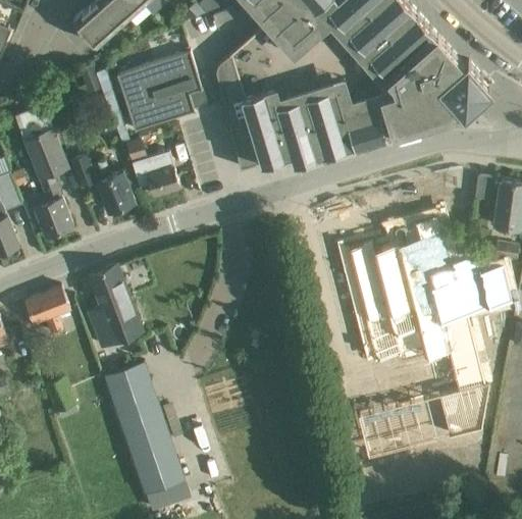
[(127,18),(111,0),(95,0),(89,5),(112,32),(127,18)]
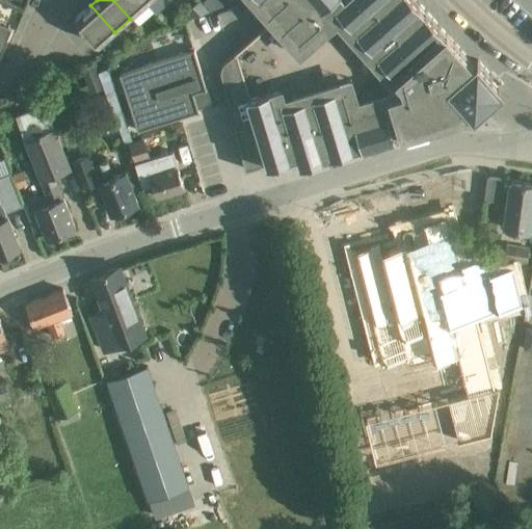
[(145,4),(140,0),(113,0),(130,19),(145,4)]
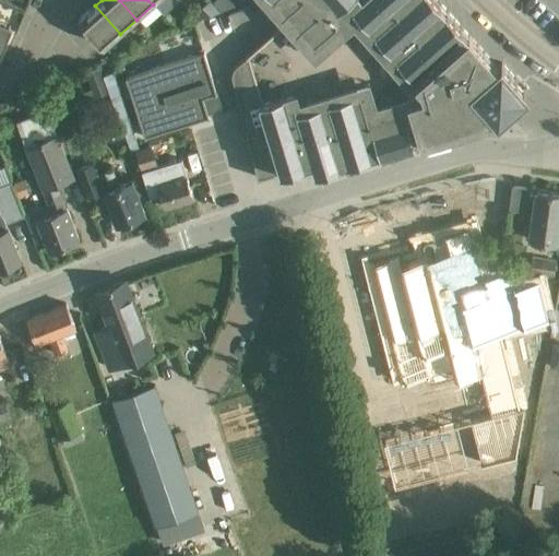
[(232,81),(232,82),(259,180),(306,167),(314,164),(318,174),(416,143),(415,141),(423,138),(424,139),(486,119),(497,116),(499,118),(525,94),(501,66),(496,70),(494,67),(435,0),(264,0),(272,9),(286,25),(236,68),(234,70),(233,72),(232,73),(232,75),(232,79),(232,81)]
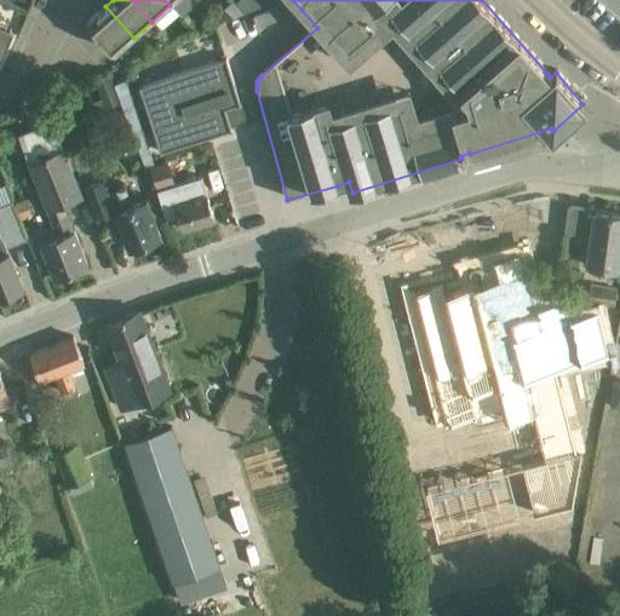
[(245,17),(233,4),(214,19),(220,27),(245,17)]
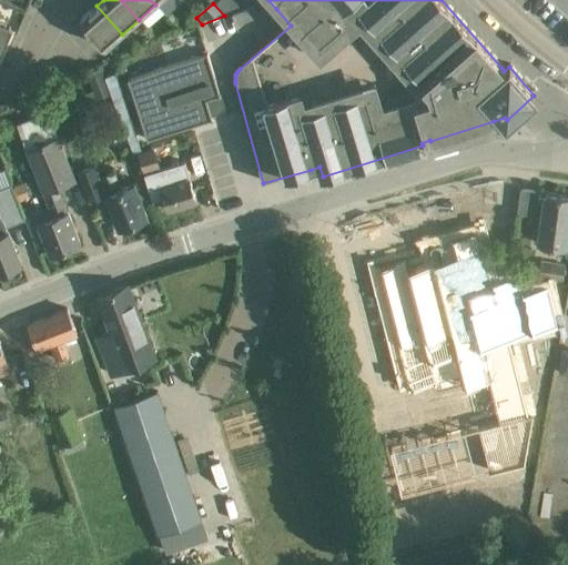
[(122,34),(97,6),(80,21),(104,50),(122,34)]
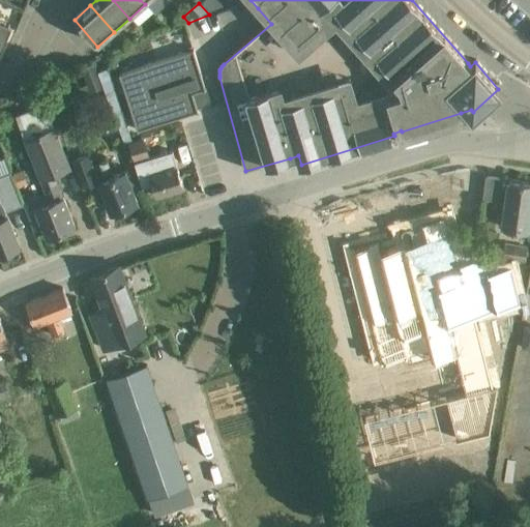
[(236,10),(216,18),(219,28),(239,20),(236,10)]
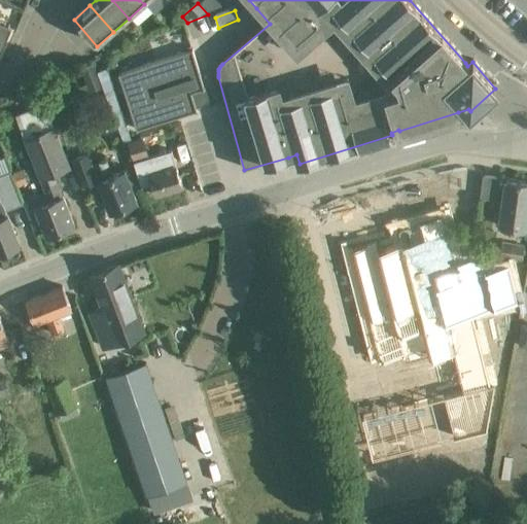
[(0,56),(11,30),(0,25),(0,56)]
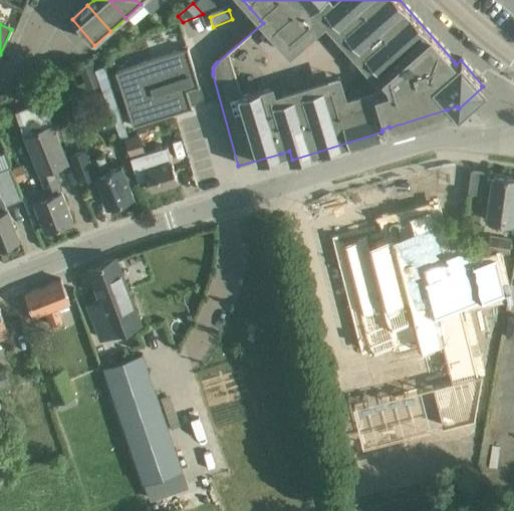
[(190,49),(188,50),(117,71),(134,128),(194,109),(191,99),(204,95),(190,49)]
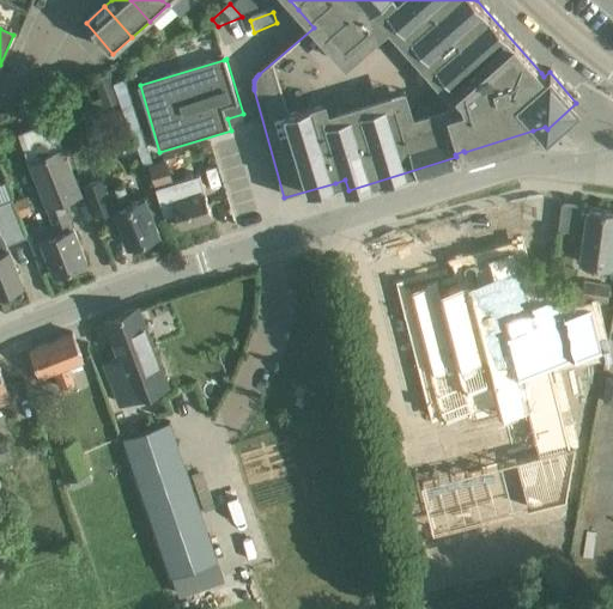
[(46,99),(26,107),(30,116),(49,110),(46,99)]
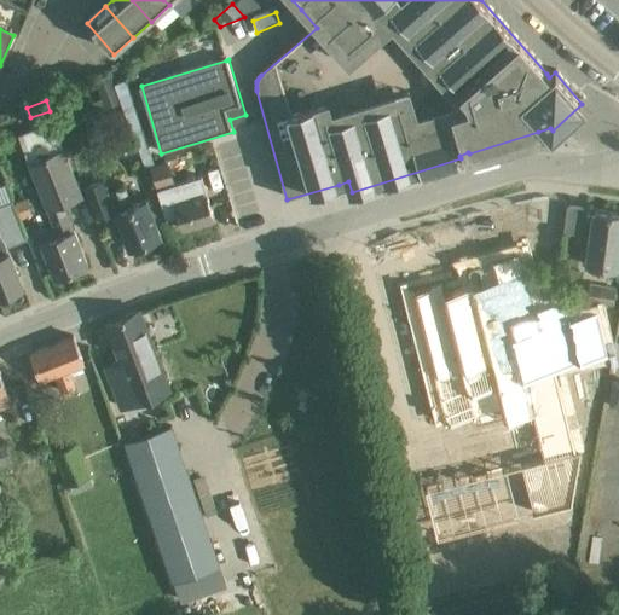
[(74,236),(65,216),(63,208),(84,201),(64,151),(63,151),(53,123),(17,138),(46,213),(52,228),(25,238),(39,273),(51,268),(56,280),(88,268),(75,235),(74,236)]
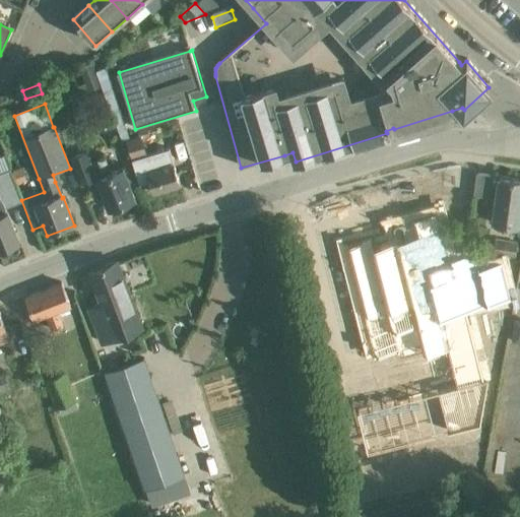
[(131,160),(146,155),(141,138),(126,142),(131,160)]
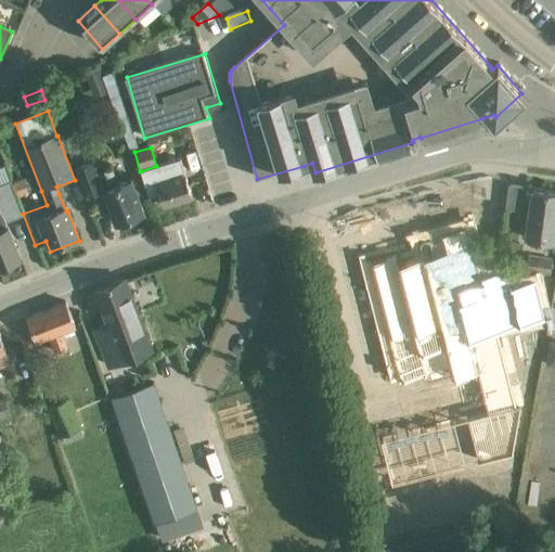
[(111,170),(99,175),(94,163),(75,170),(86,201),(103,194),(116,226),(145,214),(132,181),(117,187),(111,170)]
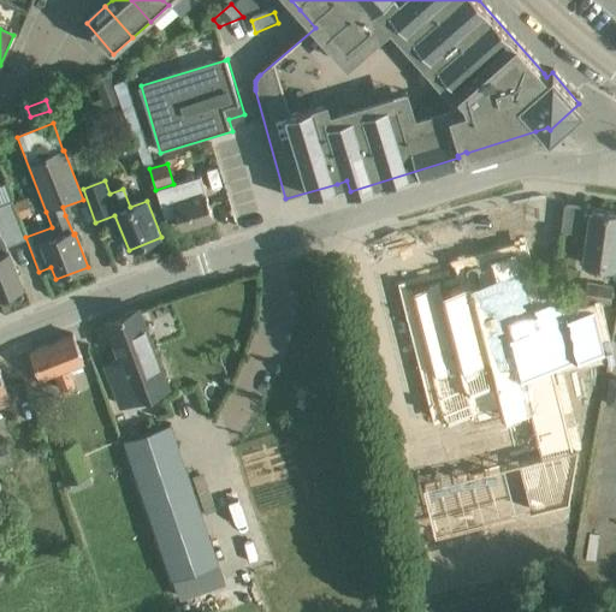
[(209,221),(213,221),(202,185),(188,190),(185,183),(158,191),(167,220),(177,217),(181,231),(199,225),(200,230),(211,226),(209,221)]
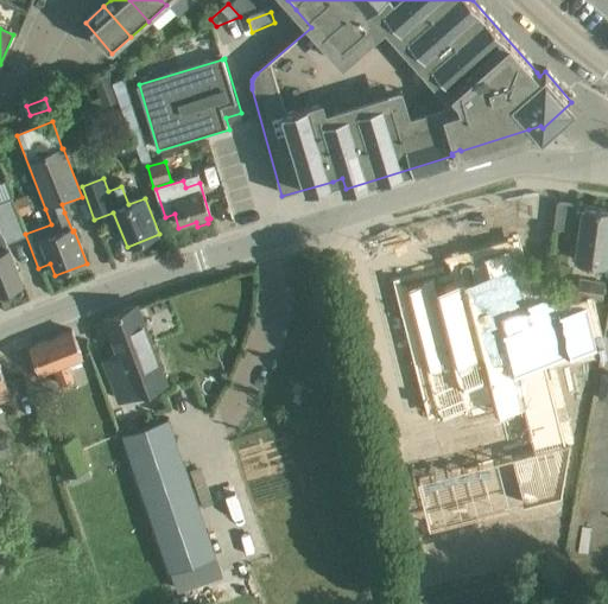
[(13,203),(19,218),(31,214),(26,198),(13,203)]
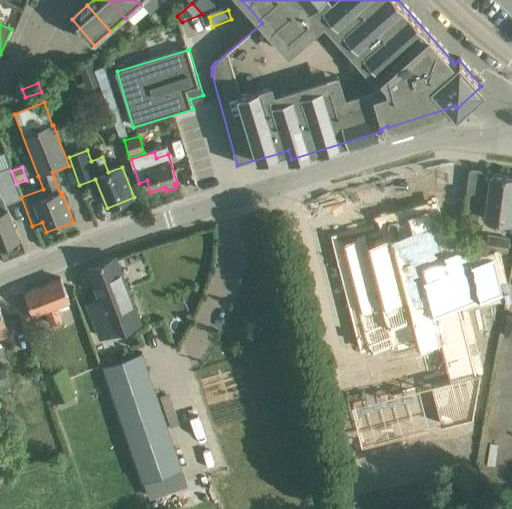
[(0,197),(1,200),(0,200),(0,249),(20,242),(7,206),(21,201),(15,184),(16,184),(11,171),(10,169),(0,172),(0,197)]
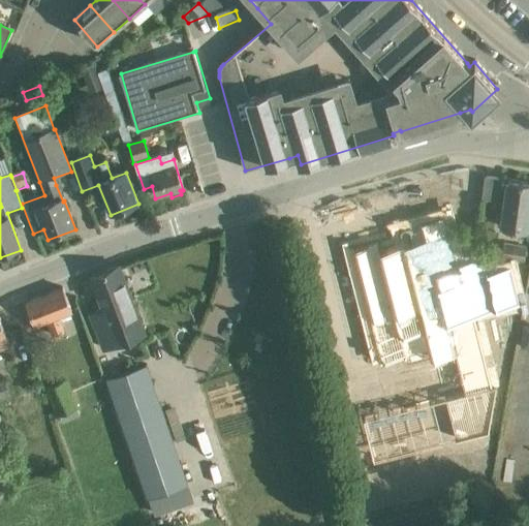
[(481,200),(504,204),(501,229),(528,233),(528,227),(528,183),(507,181),(506,188),(499,187),(500,180),(485,178),(481,200)]
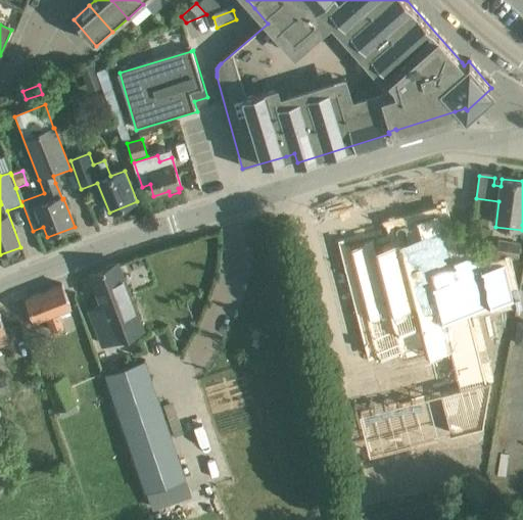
[(476,342),(477,337),(482,336),(475,309),(513,299),(505,268),(481,274),(477,257),(454,264),(441,218),(415,224),(419,240),(410,242),(407,230),(405,228),(402,227),(398,228),(396,231),(396,234),(399,245),(374,251),(372,244),(348,250),(367,322),(398,314),(403,335),(395,337),(391,380),(410,382),(410,381),(496,388),(501,344),(476,342)]
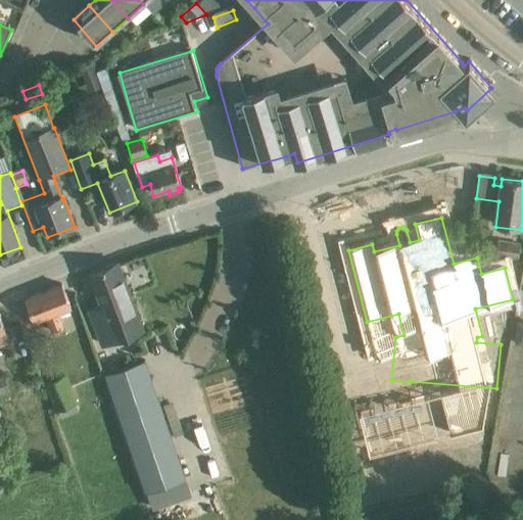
[(497,242),(495,258),(518,262),(520,245),(497,242)]
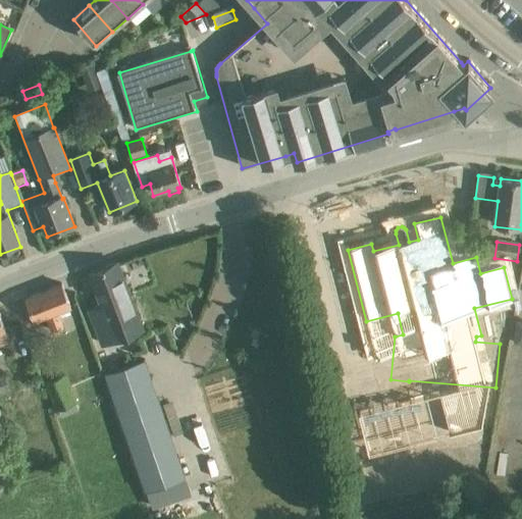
[(117,264),(90,275),(102,306),(90,311),(104,346),(143,330),(117,264)]
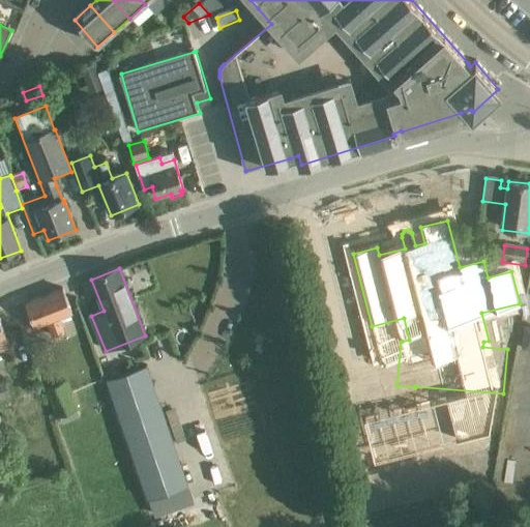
[(70,321),(68,315),(72,314),(63,290),(26,304),(36,328),(49,324),(54,339),(65,334),(61,324),(70,321)]
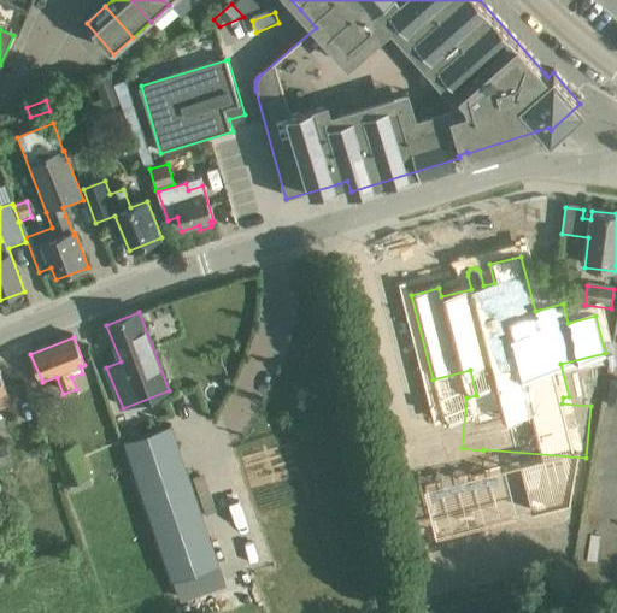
[(0,372),(0,410),(12,406),(0,372)]
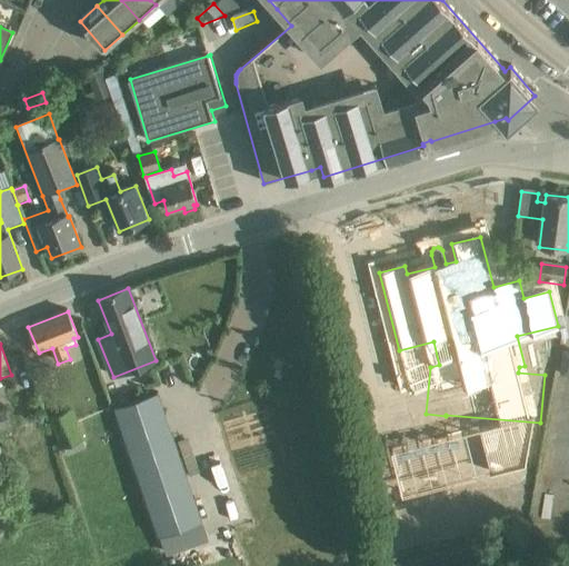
[(158,538),(203,523),(159,394),(113,409),(158,538)]
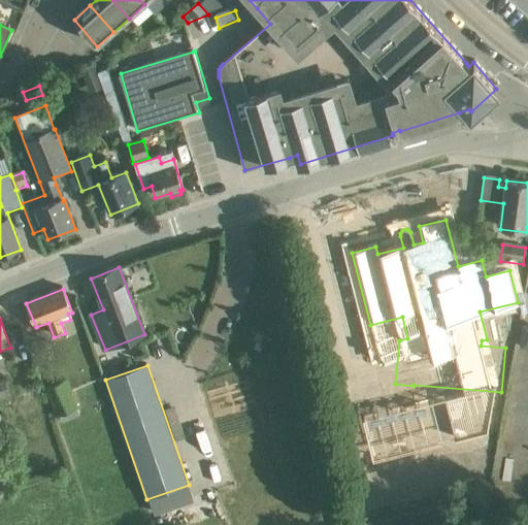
[(4,382),(0,383),(0,428),(2,427),(0,421),(0,400),(10,397),(4,382)]
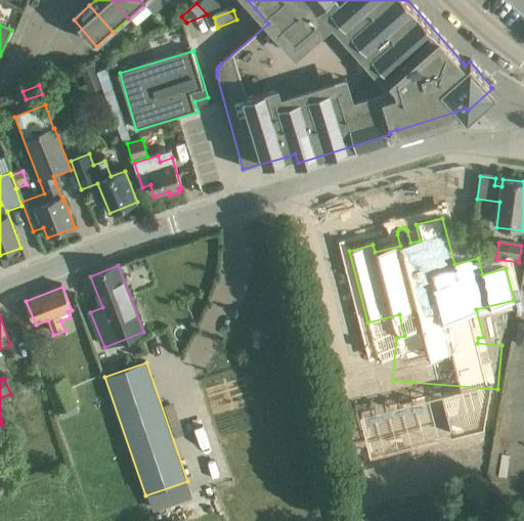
[(346,477),(353,512),(482,484),(475,449),(346,477)]
